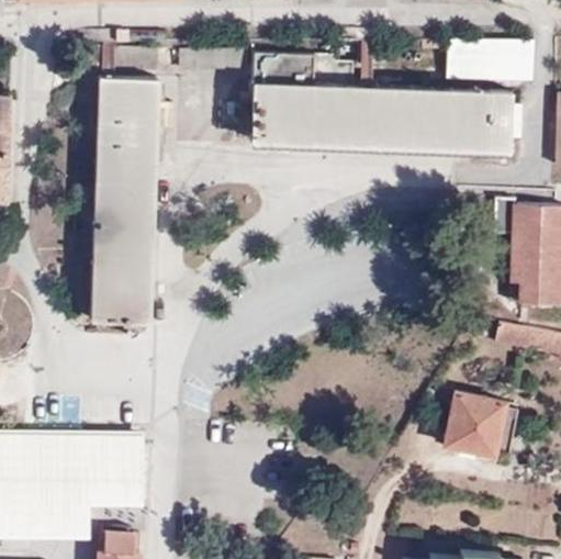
[(535,78),(534,36),(446,38),(447,80),(535,78)]
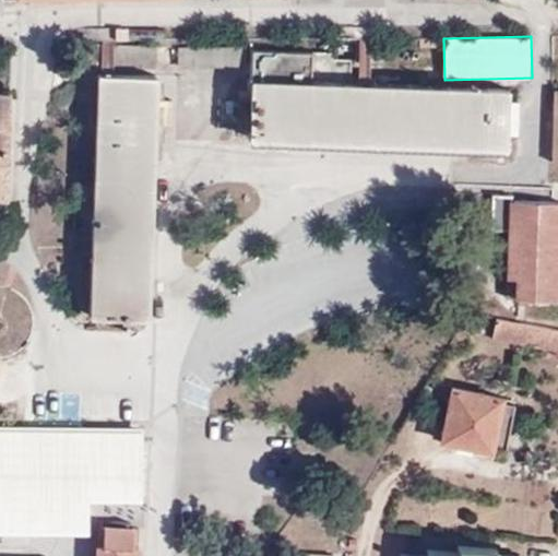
[(390,62),(390,39),(357,39),(356,62),(390,62)]
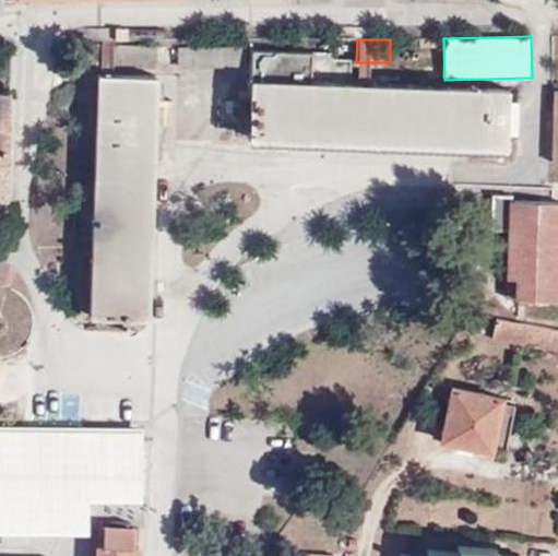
[(157,70),(157,50),(78,47),(78,75),(88,75),(88,67),(157,70)]
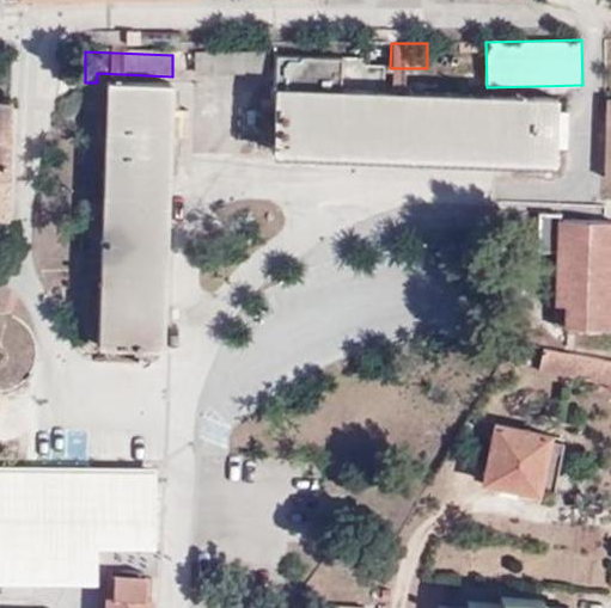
[(269,55),(196,54),(195,75),(269,75),(269,55)]
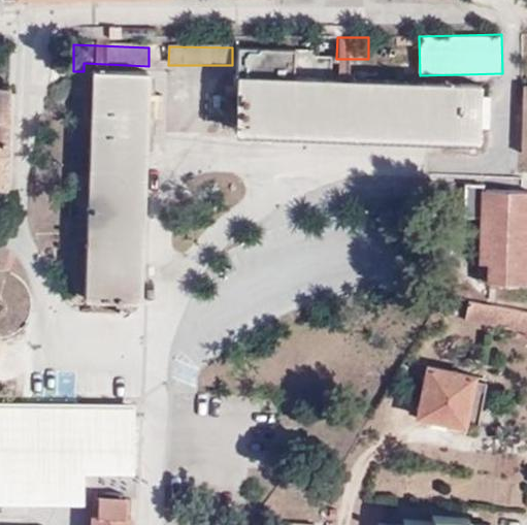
[(311,78),(311,59),(293,58),(293,51),(238,50),(236,132),(478,141),(479,85),(311,78)]
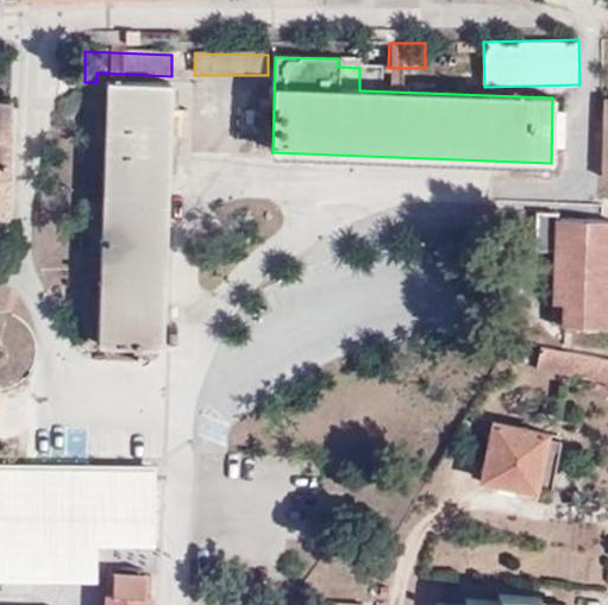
[(161,348),(170,87),(107,83),(98,345),(161,348)]
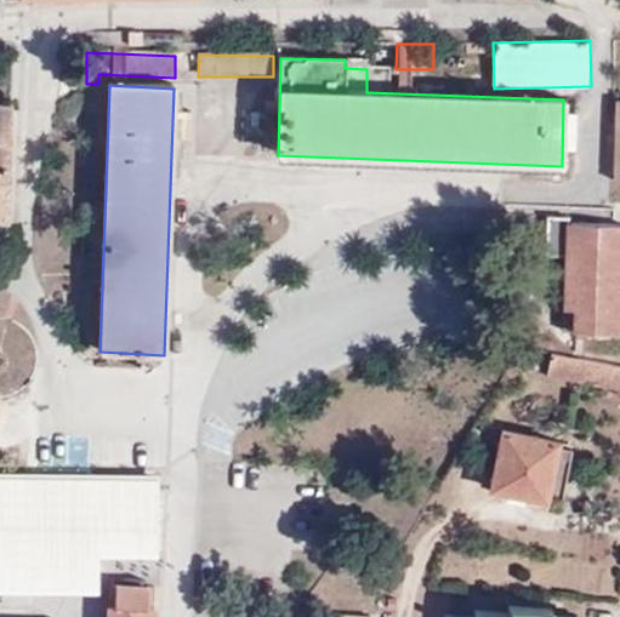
[(0,222),(7,222),(11,108),(0,108),(0,222)]
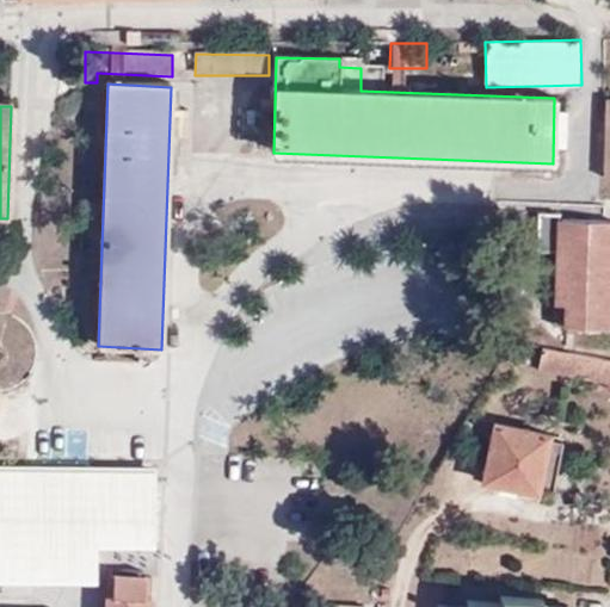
[(564,315),(564,327),(609,328),(609,223),(558,222),(558,214),(538,214),(537,254),(554,254),(550,315),(564,315)]
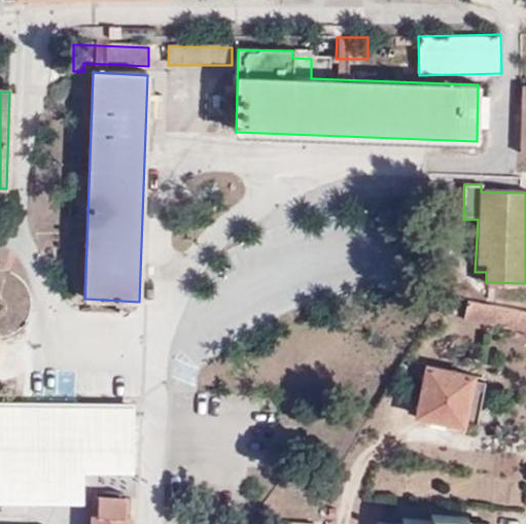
[(474,282),(486,282),(486,272),(475,272),(474,282)]
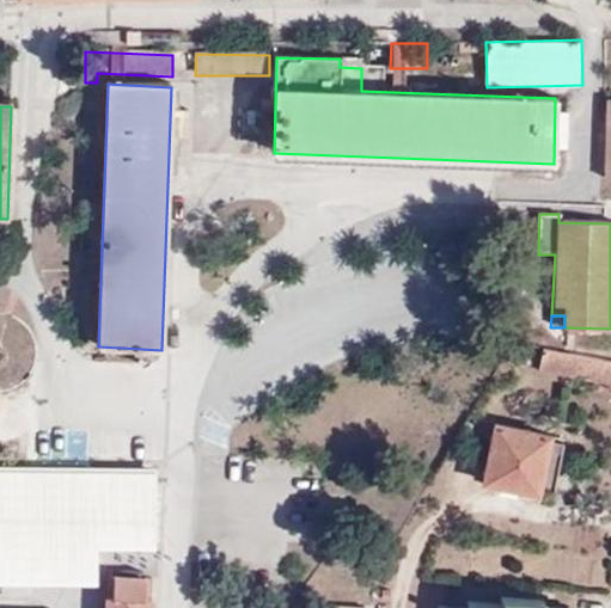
[(610,361),(542,350),(538,373),(610,386),(610,361)]
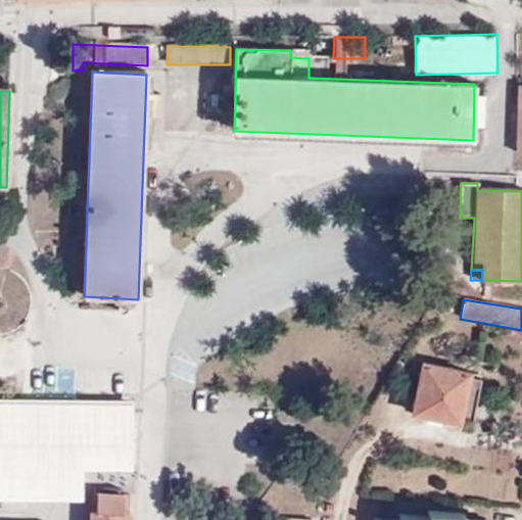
[(427,312),(417,327),(428,330),(434,314),(427,312)]
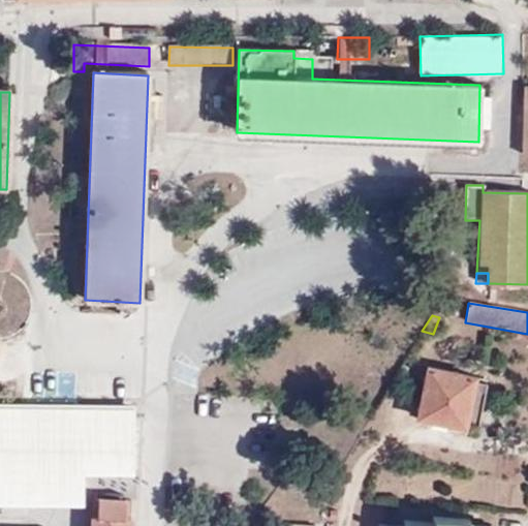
[(474,378),(427,367),(416,419),(465,430),(474,378)]
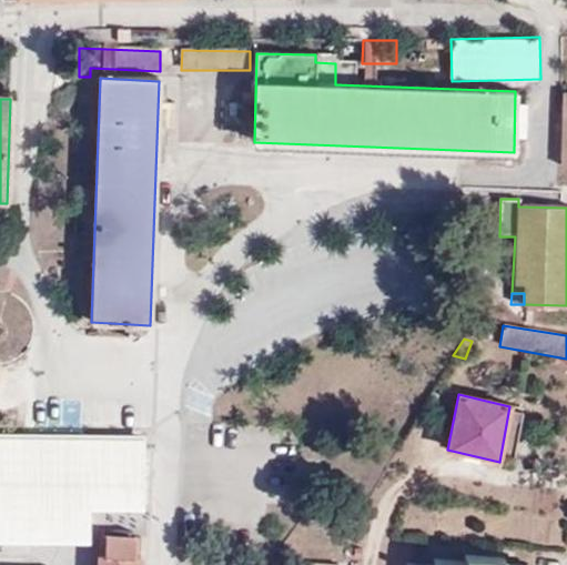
[(143,442),(0,441),(0,545),(89,546),(89,513),(143,512),(143,442)]
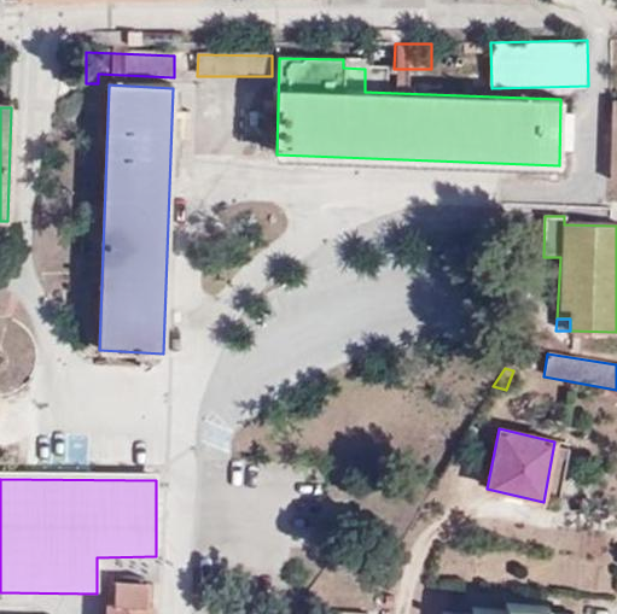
[(153,613),(155,586),(117,585),(116,607),(109,607),(108,613),(153,613)]
